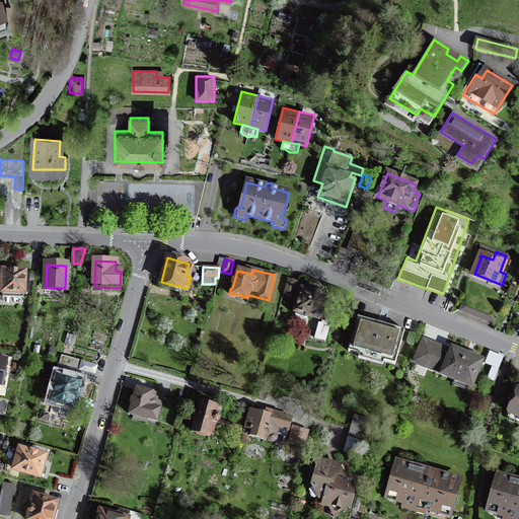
[(2,292),(3,293),(3,297),(23,297),(23,293),(24,293),(25,272),(3,271),(2,292)]
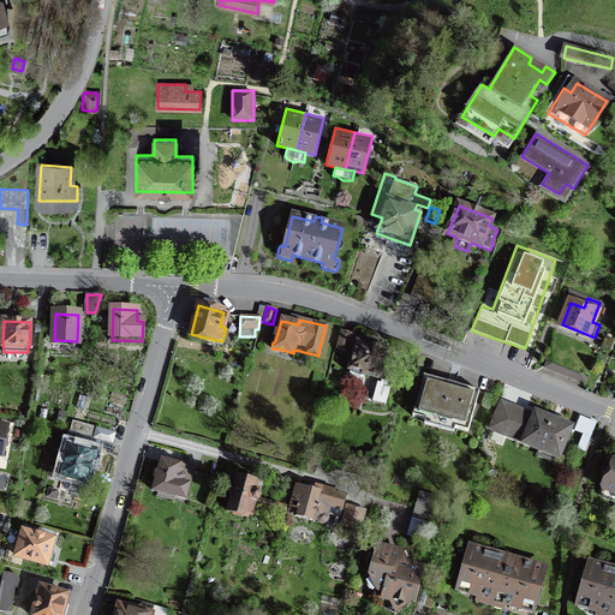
[(347,351),(352,333),(342,330),(338,348),(347,351)]
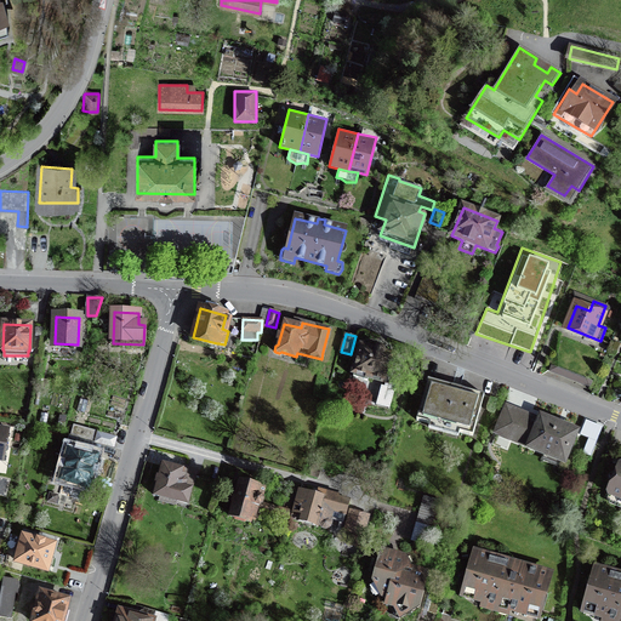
[(369,376),(386,381),(388,374),(393,355),(383,353),(383,349),(380,347),(377,348),(375,351),(362,347),(353,377),(368,381),(369,376)]
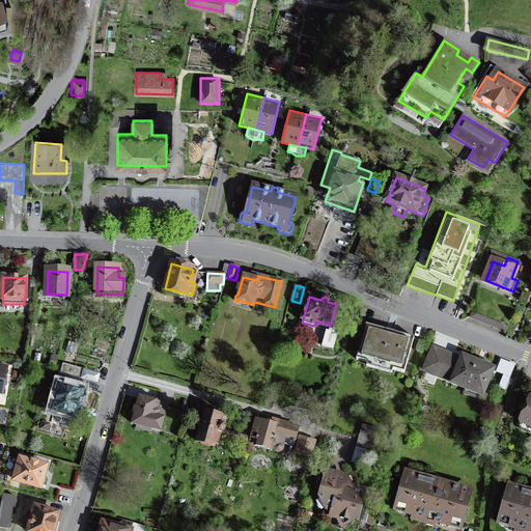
[(334,320),(332,319),(330,326),(329,331),(326,330),(322,346),(333,350),(342,318),(335,316),(334,320)]
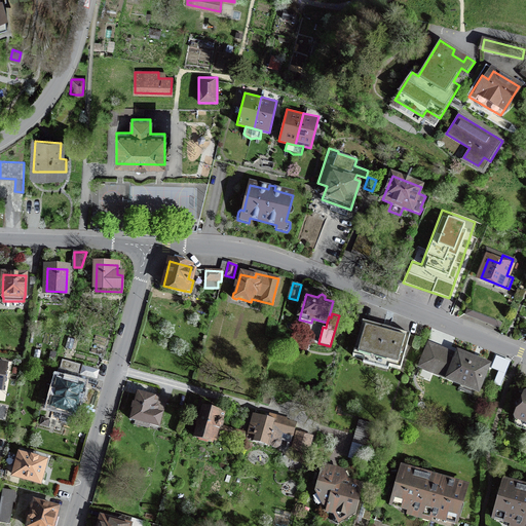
[(365,359),(365,358),(389,365),(389,366),(401,369),(410,334),(363,321),(353,355),(365,359)]
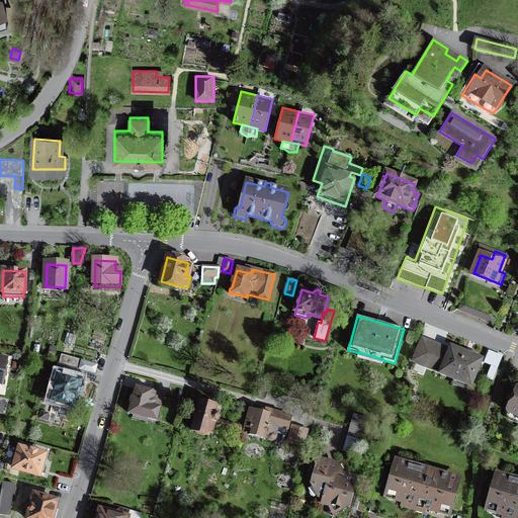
[(470,383),(480,360),(451,348),(450,351),(430,342),(427,349),(420,346),(414,361),(470,383)]
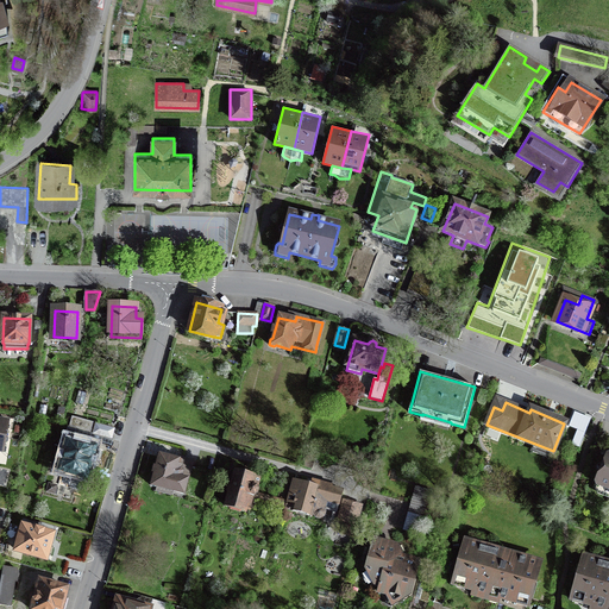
[(590,415),(573,409),(566,429),(583,437),(590,415)]
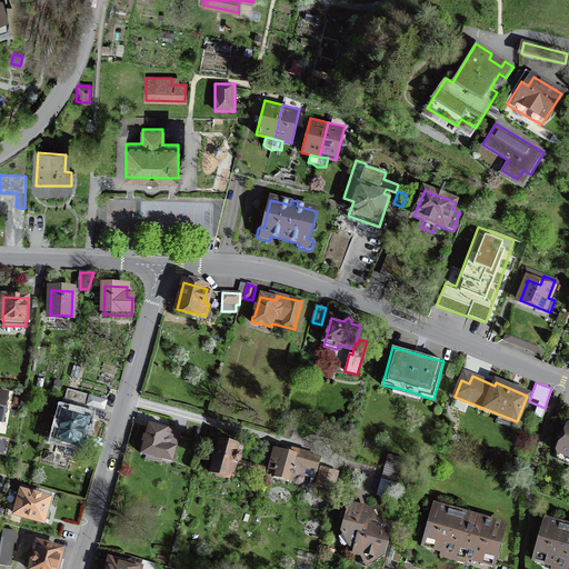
[(87,406),(105,410),(107,401),(89,396),(87,406)]
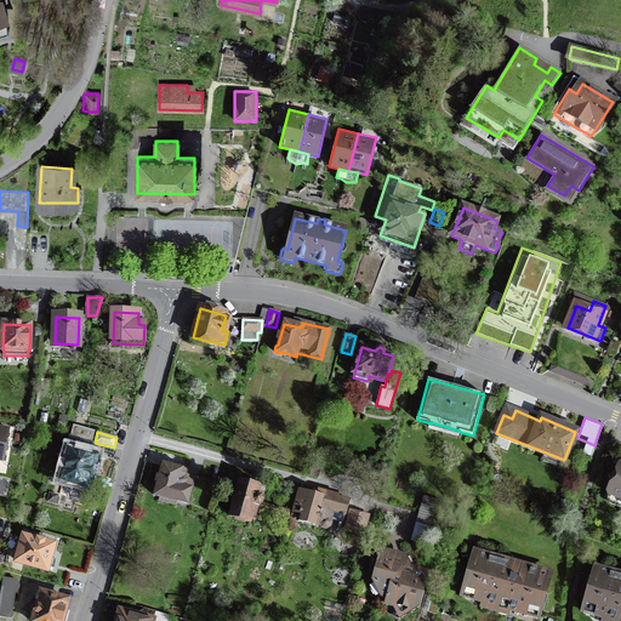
[(114,455),(115,448),(69,436),(68,442),(114,455)]
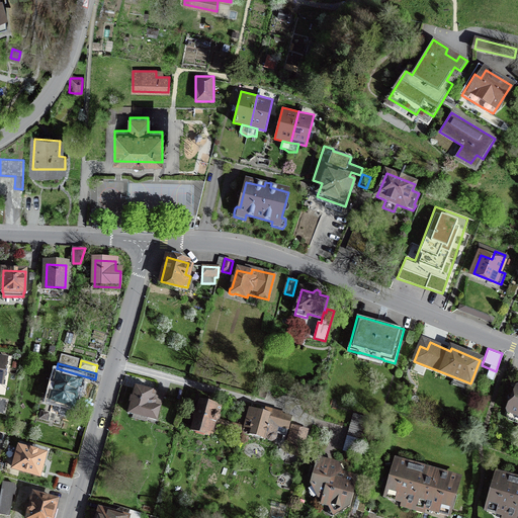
[(52,400),(56,401),(53,409),(67,413),(69,404),(77,406),(83,383),(59,376),(52,400)]
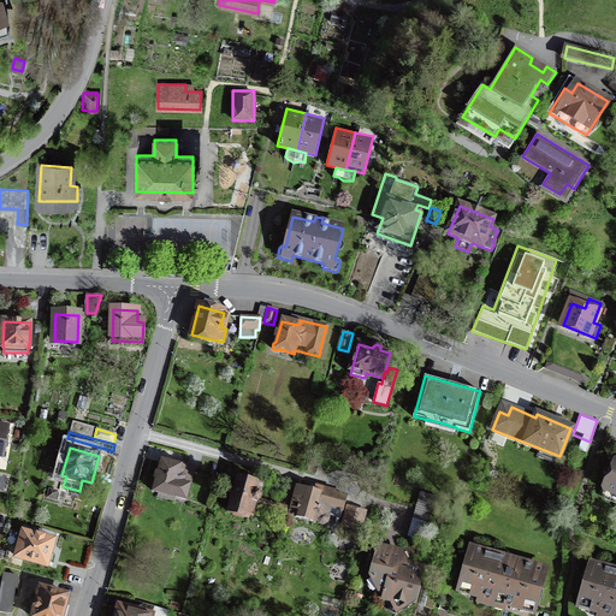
[(153,485),(152,489),(153,491),(158,492),(159,491),(185,499),(189,485),(183,484),(184,480),(191,481),(195,467),(161,458),(155,484),(153,485)]
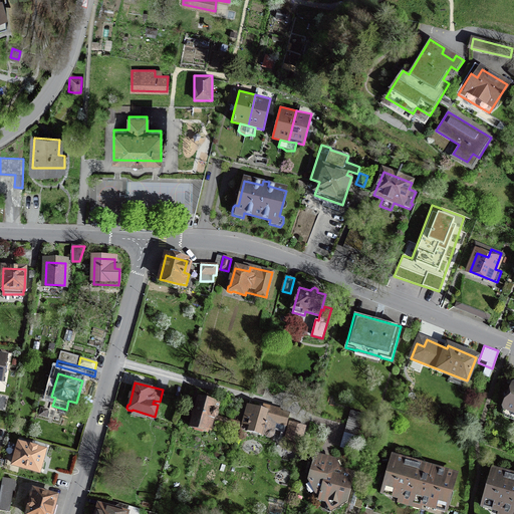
[(274,389),(260,383),(258,392),(272,396),(274,389)]
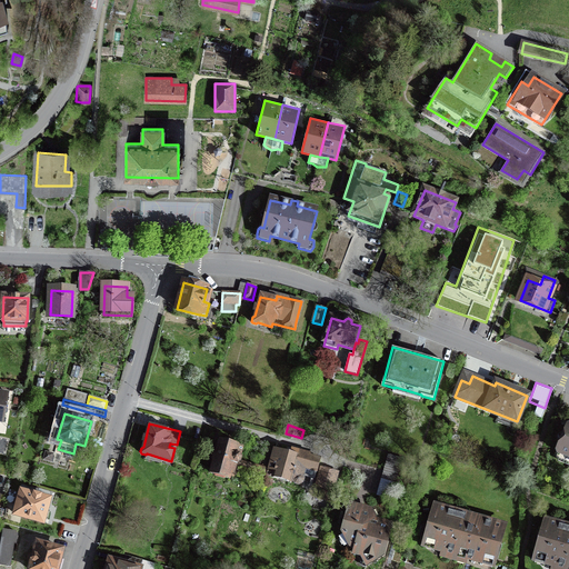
[(568,425),(567,426),(563,433),(558,436),(560,441),(557,448),(558,452),(557,457),(558,461),(568,466),(568,465),(568,425)]
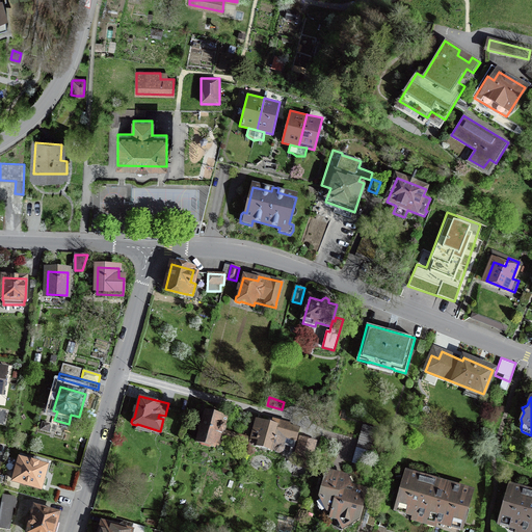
[(214,448),(219,430),(224,431),(225,429),(225,427),(223,425),(224,423),(225,423),(227,419),(211,415),(210,419),(204,417),(200,433),(197,434),(196,437),(197,440),(196,443),(201,444),(201,445),(209,447),(211,447),(214,448)]
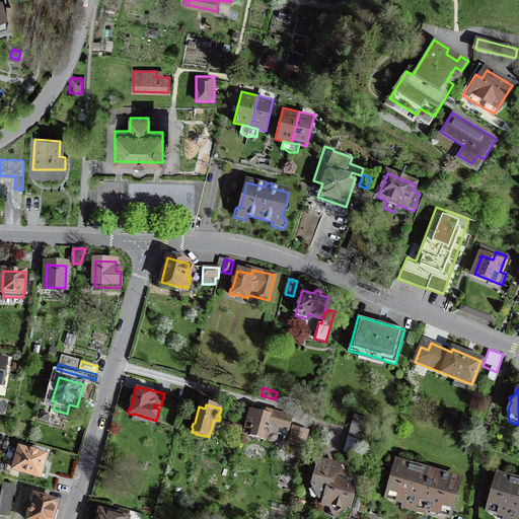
[(249,414),(245,428),(245,429),(244,433),(244,434),(268,440),(269,442),(273,443),(276,441),(277,437),(276,435),(278,427),(288,430),(291,419),(273,414),(272,417),(250,411),(249,414)]
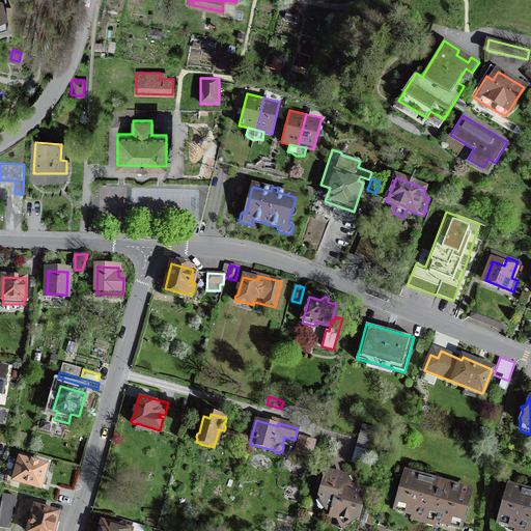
[(244,436),(251,438),(255,423),(248,421),(244,436)]
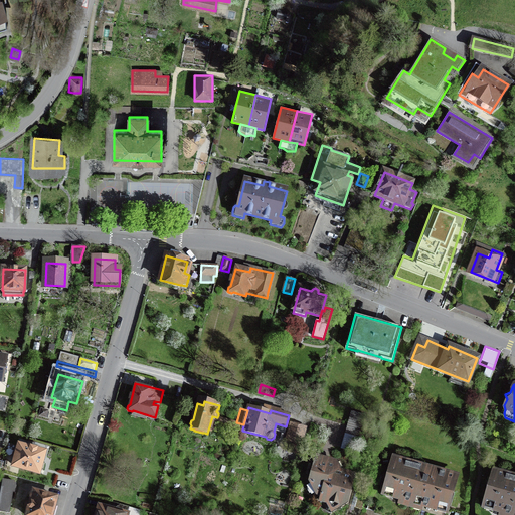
[(352,411),(350,418),(364,422),(366,415),(352,411)]
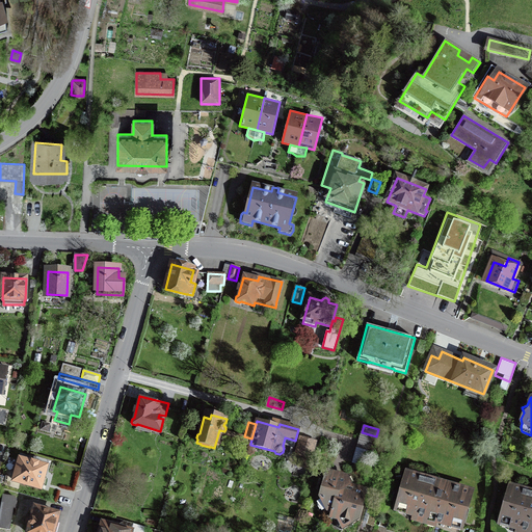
[(218,434),(250,444),(251,440),(222,431),(219,430),(218,434)]
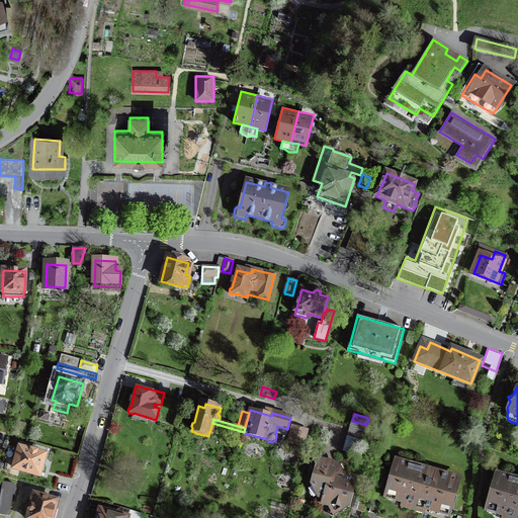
[(352,421),(350,428),(364,432),(366,425),(352,421)]
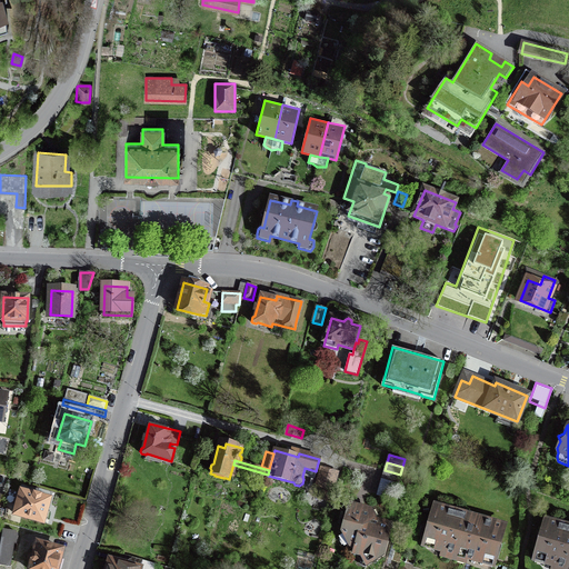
[(321,463),(317,483),(333,488),(338,468),(321,463)]
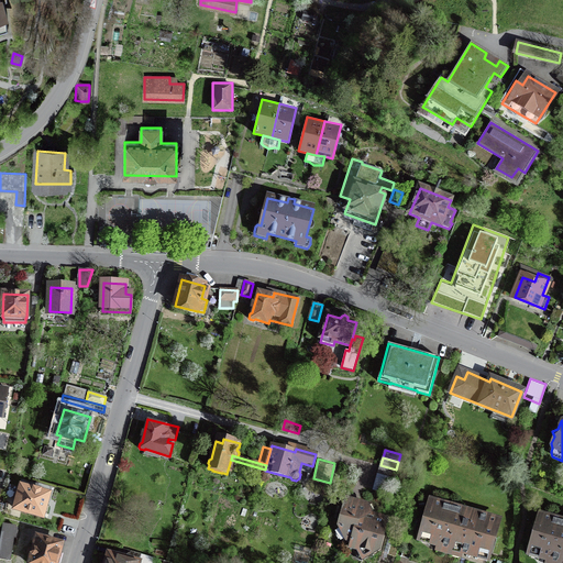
[(396,470),(381,465),(376,481),(384,483),(383,487),(390,489),(394,477),(396,470)]
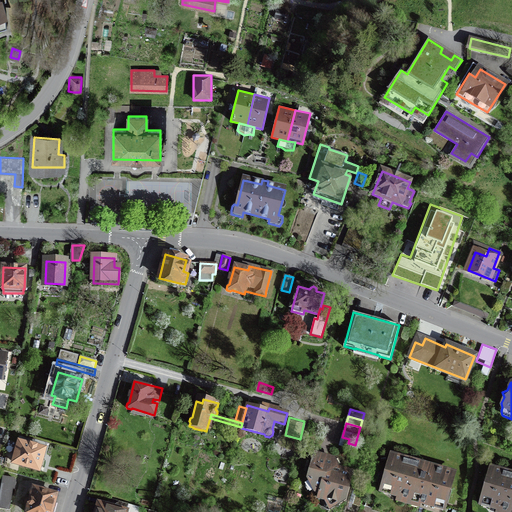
[(42,468),(45,460),(41,459),(44,450),(37,447),(37,446),(30,444),(30,445),(19,443),(14,463),(38,469),(39,467),(42,468)]
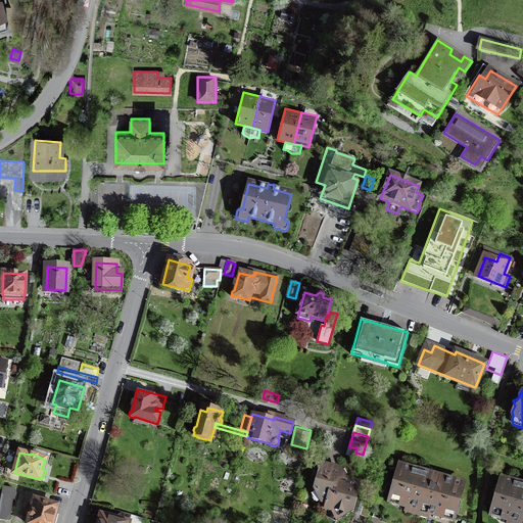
[(319,502),(322,500),(326,502),(326,503),(328,503),(333,482),(344,476),(340,470),(339,470),(337,467),(335,466),(332,468),(323,466),(317,490),(314,491),(313,494),(316,501),(319,502)]
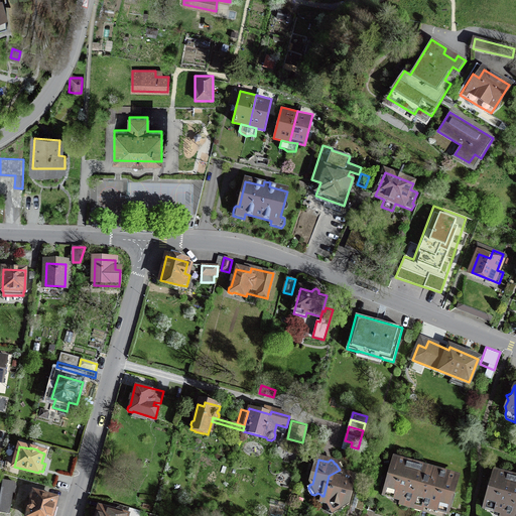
[(439,506),(447,509),(457,478),(438,472),(435,482),(433,482),(433,480),(422,477),(424,468),(397,461),(392,480),(389,479),(386,491),(395,494),(394,497),(402,499),(401,503),(413,506),(414,503),(423,505),(427,507),(438,509),(439,506)]
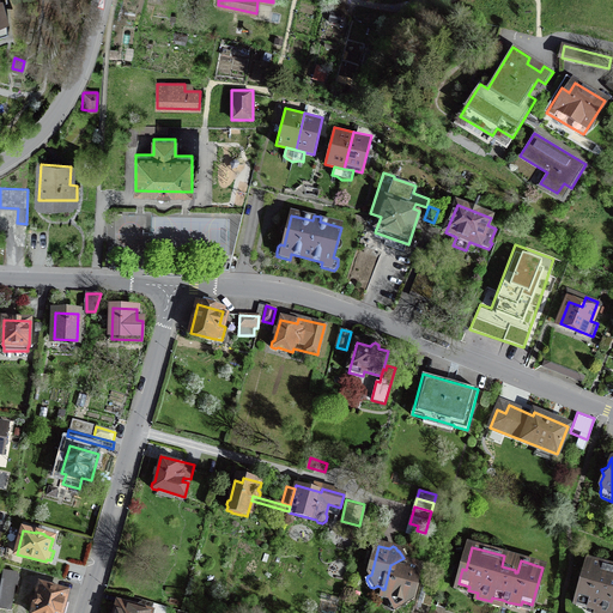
[(416,601),(419,588),(417,588),(418,582),(419,578),(417,578),(420,566),(406,563),(404,558),(390,565),(384,589),(383,595),(382,599),(384,599),(390,611),(394,612),(413,600),(416,601)]
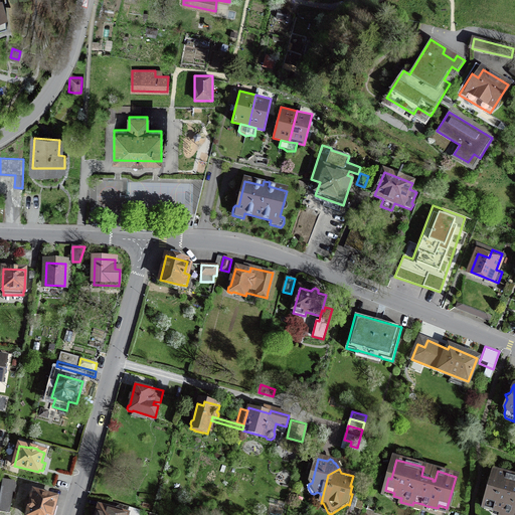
[(514,514),(514,477),(497,473),(491,492),(489,491),(486,503),(494,505),(493,508),(502,511),(501,514),(503,514),(514,514)]
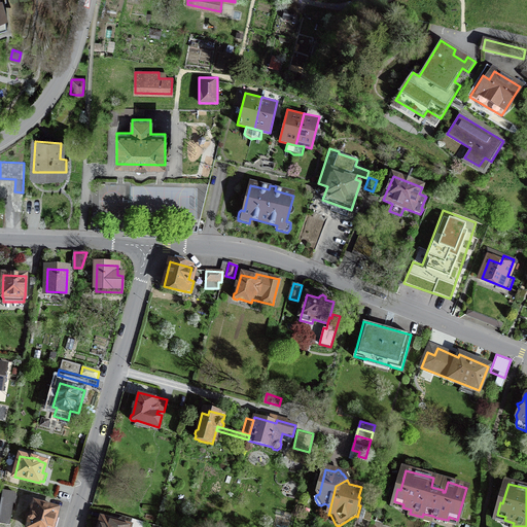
[(0,510),(0,523),(9,525),(14,492),(3,490),(0,510)]
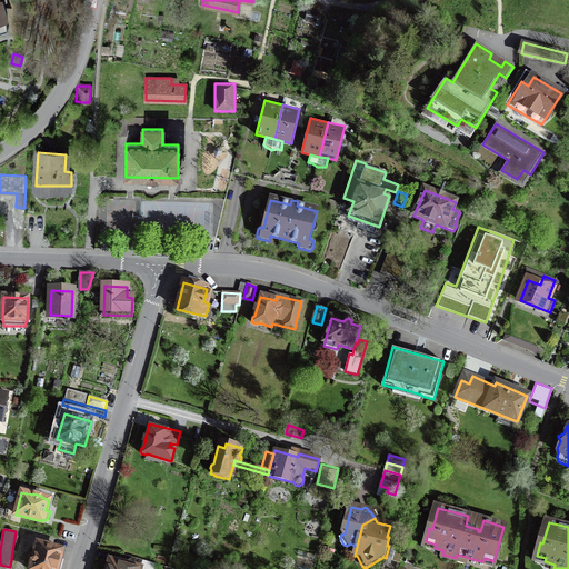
[(38,543),(35,555),(32,553),(30,561),(32,562),(30,568),(56,568),(62,550),(38,543)]
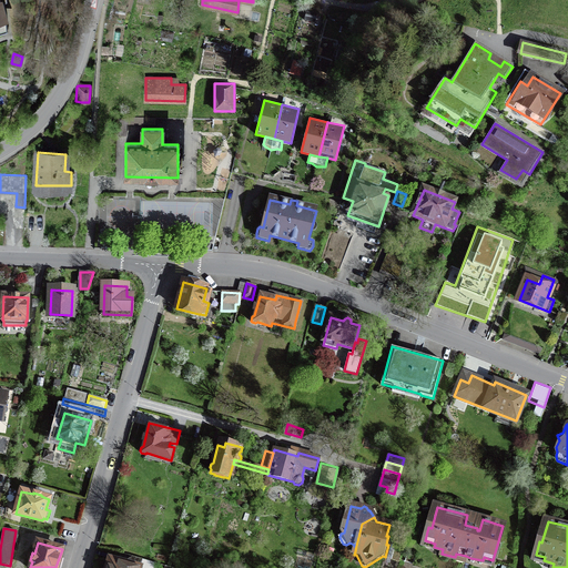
[(391,564),(395,547),(389,546),(385,563),(391,564)]
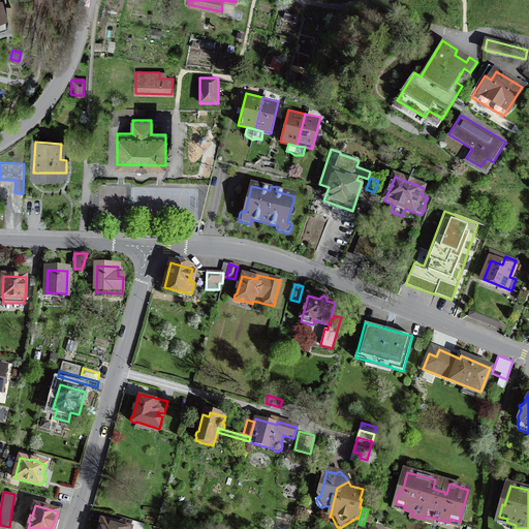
[(418,528),(406,525),(407,523),(380,515),(377,523),(399,528),(418,528)]
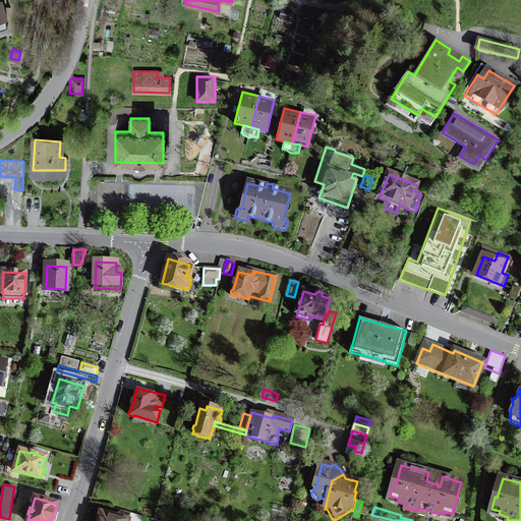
[(142,520),(143,517),(111,508),(109,516),(107,520),(103,520),(100,520),(99,520),(142,520)]
